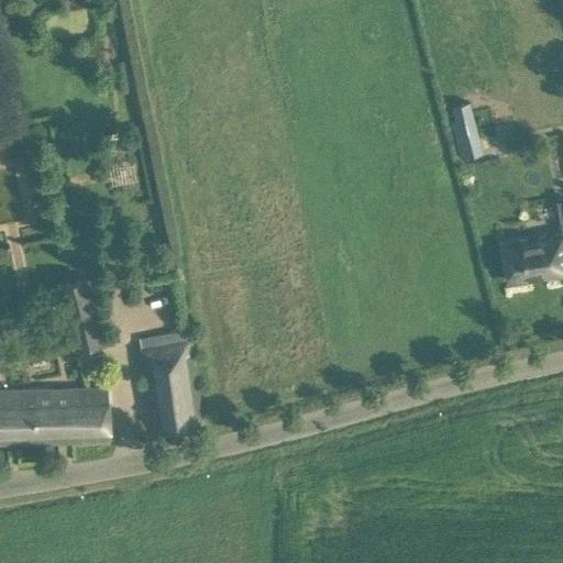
[(484,153),(472,103),(453,107),(455,118),(450,119),(461,158),(484,153)]
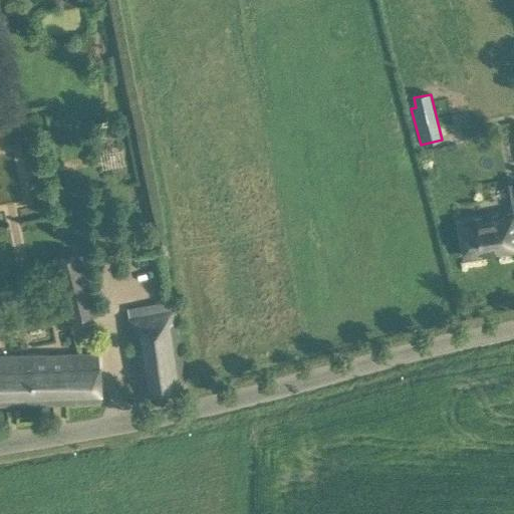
[(459,223),(465,256),(483,253),(483,250),(513,244),(513,212),(475,220),(476,224),(461,226),(460,222),(459,223)]
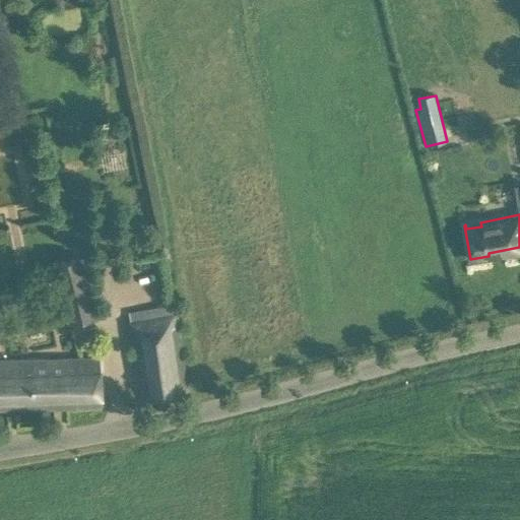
[(52,262),(67,320),(94,313),(79,255),(52,262)]
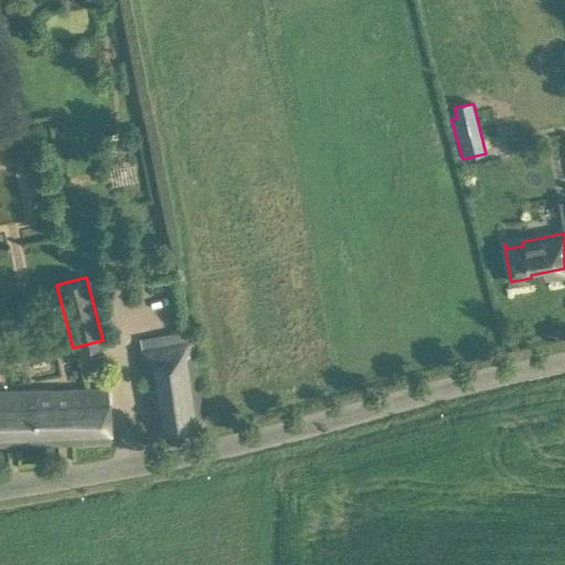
[(189,340),(142,349),(156,432),(203,424),(189,340)]
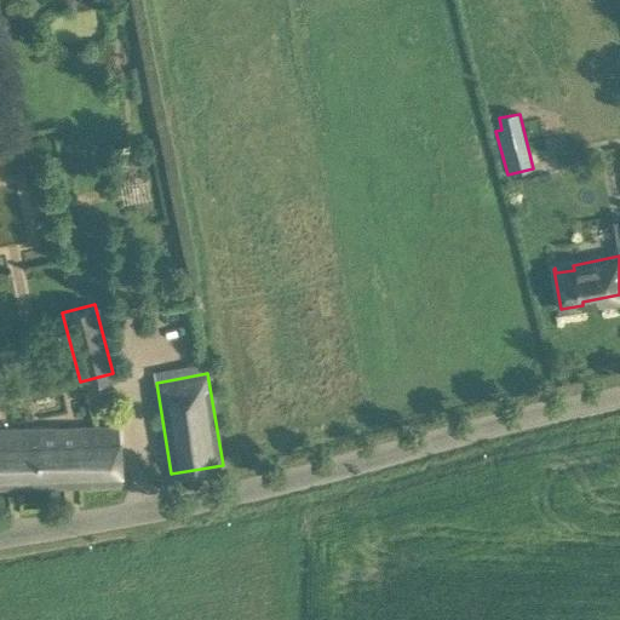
[(0,428),(0,486),(121,481),(119,426),(0,428)]
